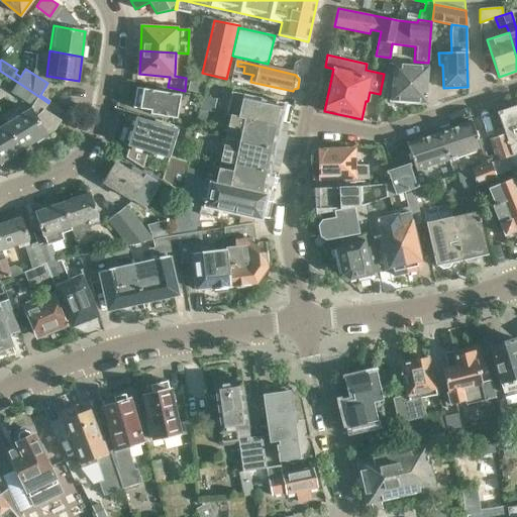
[(392,78),(391,101),(426,104),(428,66),(397,65),(396,78),(392,78)]
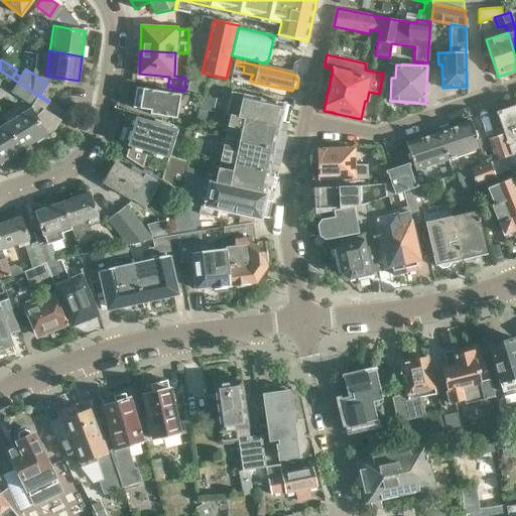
[(207,81),(189,77),(186,90),(203,95),(207,81)]
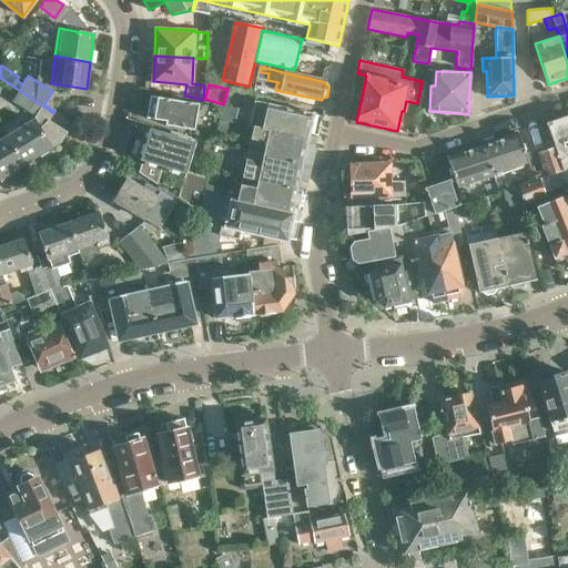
[(49,121),(53,113),(19,90),(11,101),(34,117),(33,118),(6,135),(23,164),(51,148),(52,148),(67,132),(49,121)]
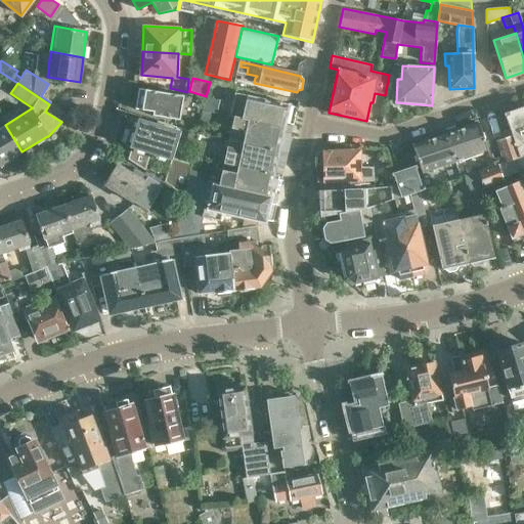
[(135,107),(153,112),(151,115),(178,120),(183,96),(138,88),(135,107)]
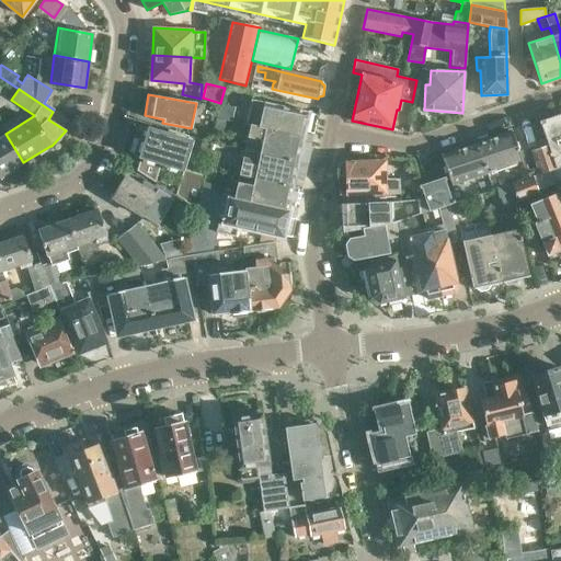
[(251,125),(305,137),(310,112),(251,100),(249,112),(245,123),(251,125)]
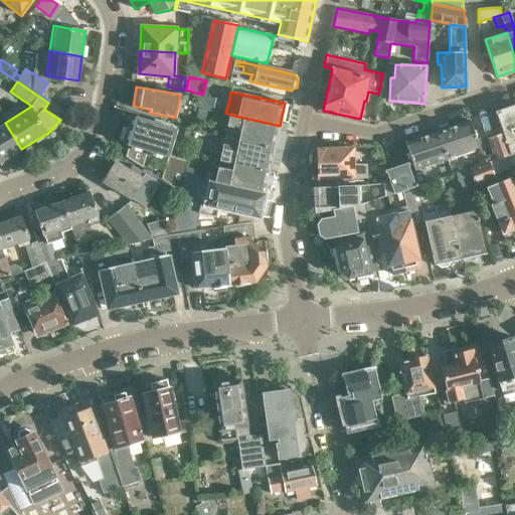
[(201,96),(199,108),(213,111),(215,99),(201,96)]
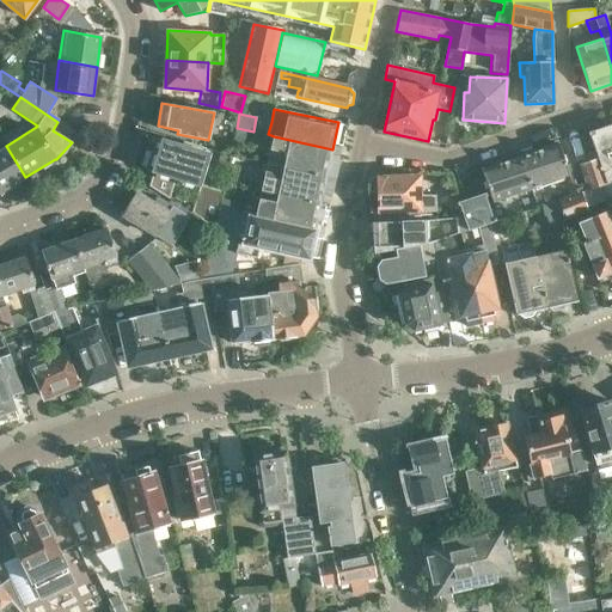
[(611,182),(611,126),(589,134),(598,159),(606,184),(611,183),(611,182)]
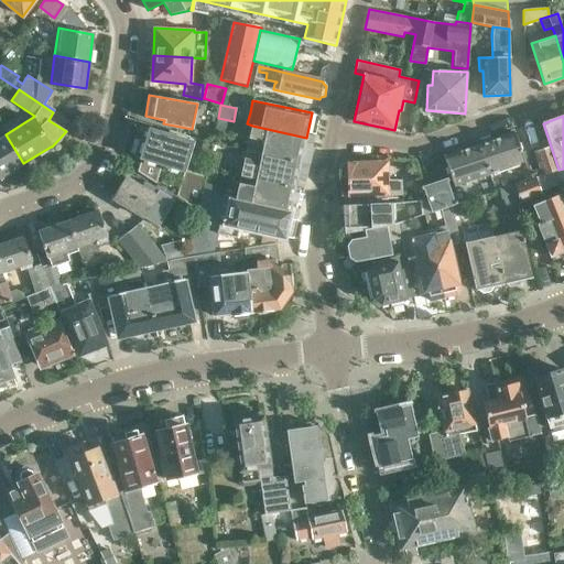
[(234,121),(218,118),(215,131),(224,133),(226,121),(232,122),(234,121)]
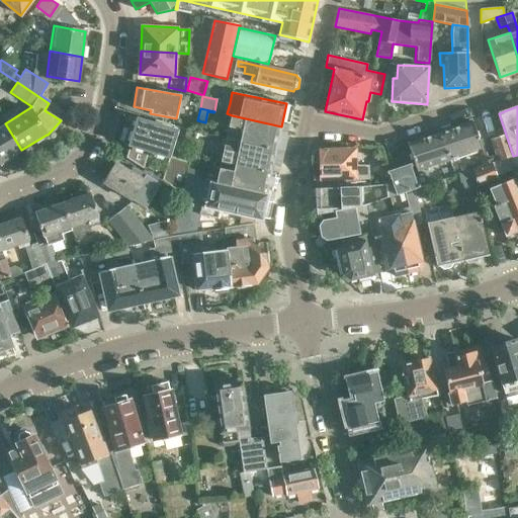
[(276,150),(281,126),(232,115),(228,130),(227,138),(276,150)]
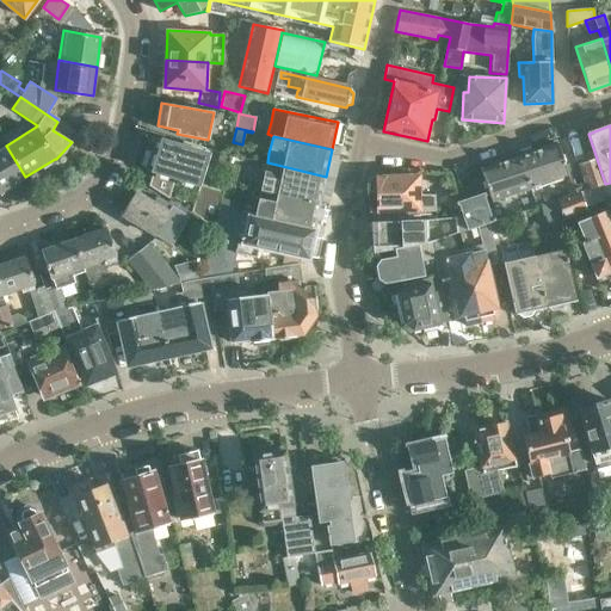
[(146,170),(153,172),(149,185),(168,198),(174,178),(198,185),(208,154),(161,141),(159,152),(152,150),(146,170)]
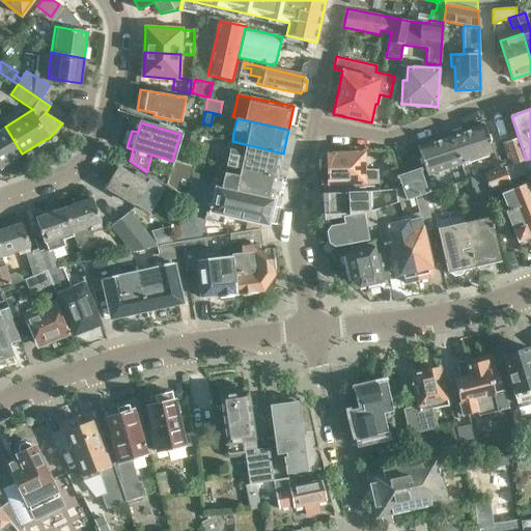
[(484,126),(451,137),(463,170),(467,169),(474,166),(472,161),(494,154),(500,169),(524,161),(526,160),(519,138),(503,143),(501,138),(491,142),(484,126)]
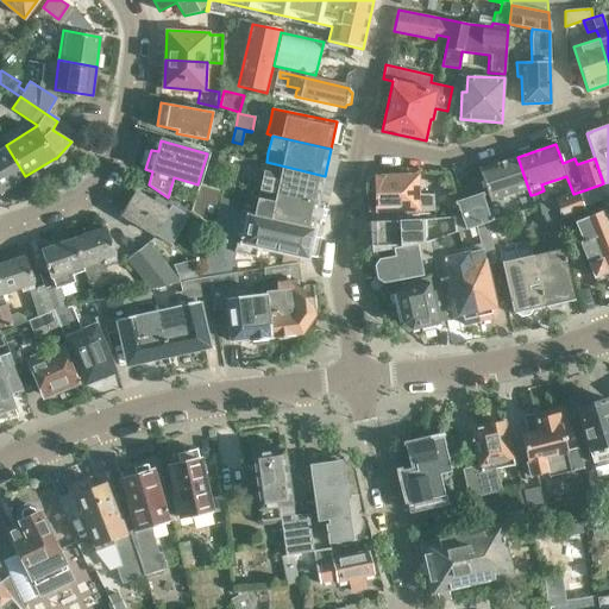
[(0,190),(25,176),(6,145),(0,149),(0,190)]
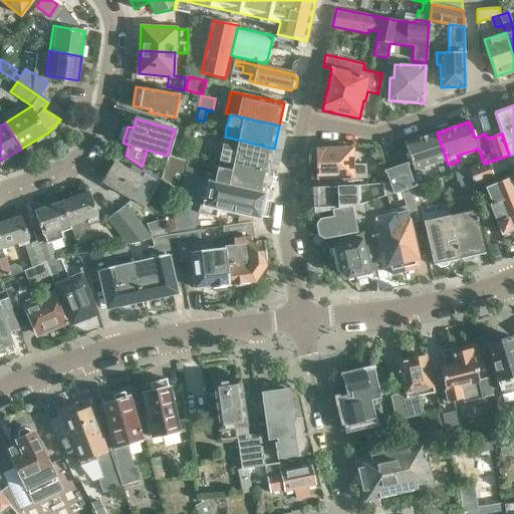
[(414,171),(446,160),(437,133),(405,143),(414,171)]
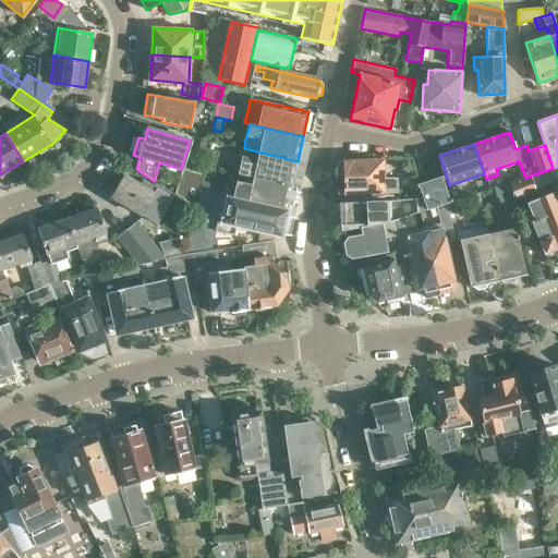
[(305,164),(298,161),(244,148),(242,157),(239,174),(292,186),(293,181),(301,182),(305,164)]
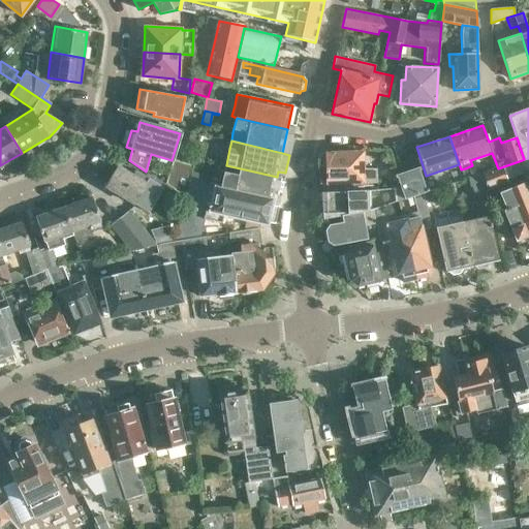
[(207,143),(196,142),(194,153),(205,156),(207,143)]
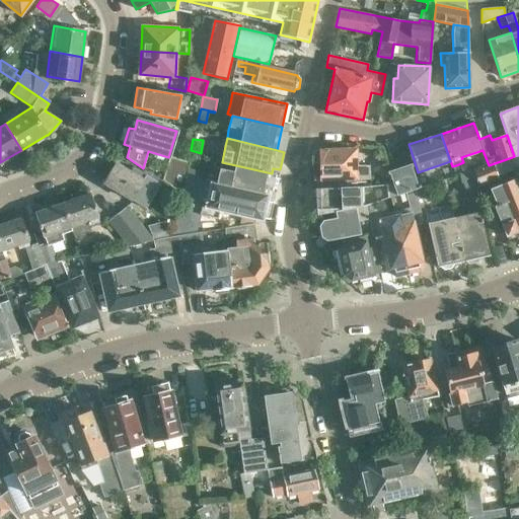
[(319,180),(320,180),(345,179),(346,188),(360,188),(360,179),(369,179),(369,165),(357,166),(356,154),(335,154),(335,149),(318,150),(318,154),(314,154),(314,169),(319,169),(319,180)]
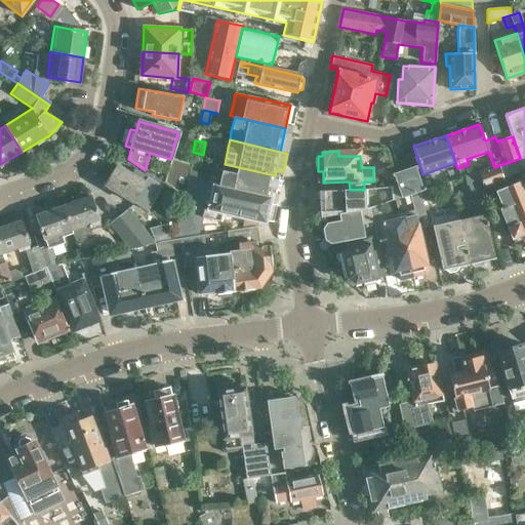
[(184,195),(184,197),(188,178),(187,178),(190,164),(172,159),(165,183),(171,188),(184,195)]
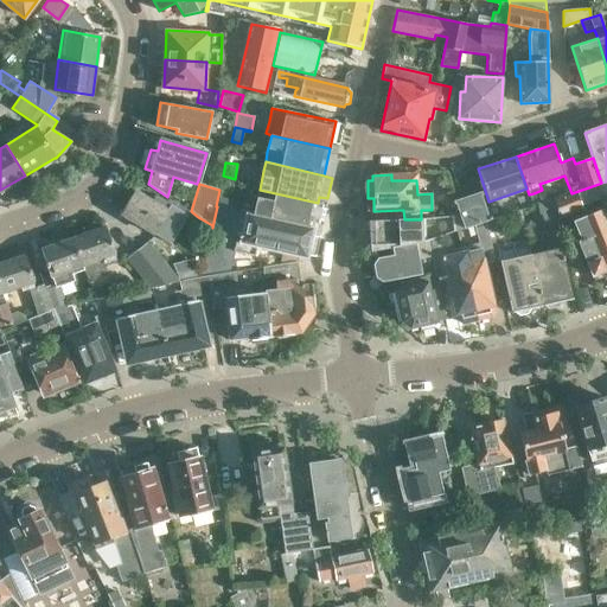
[(554,199),(558,218),(582,209),(581,206),(604,197),(599,184),(572,193),(554,199)]
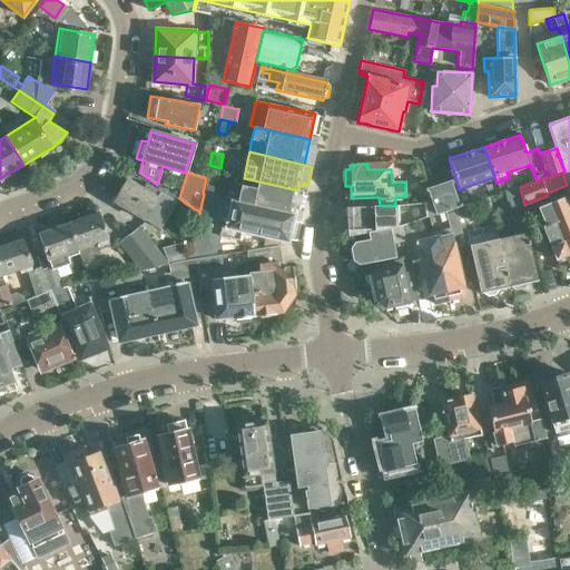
[(303,192),(298,190),(244,178),(243,185),(238,202),(293,216),(294,209),(298,210),(303,207),(305,196),(303,192)]
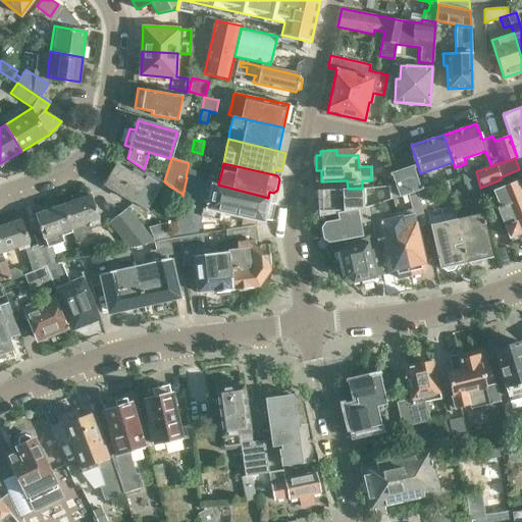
[(405,164),(389,168),(392,174),(396,186),(400,196),(408,194),(418,190),(433,185),(430,174),(417,179),(413,167),(410,168),(405,164)]
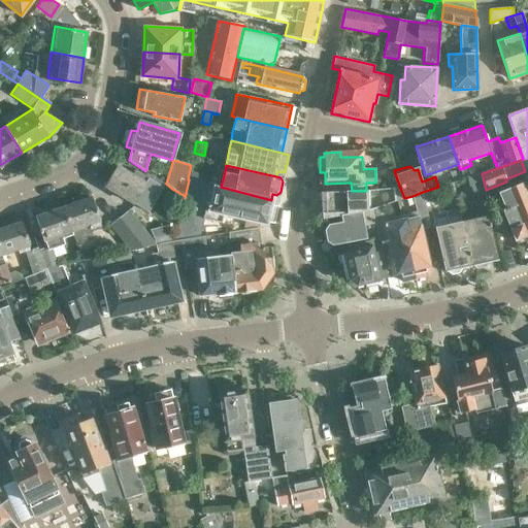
[(135,169),(131,175),(118,167),(105,188),(133,204),(145,185),(151,175),(146,172),(145,174),(135,169)]
